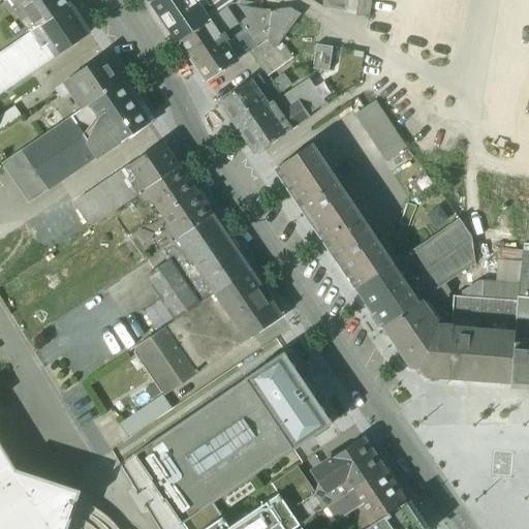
[(66,0),(26,0),(21,4),(22,5),(30,18),(38,29),(71,6),(66,0)]
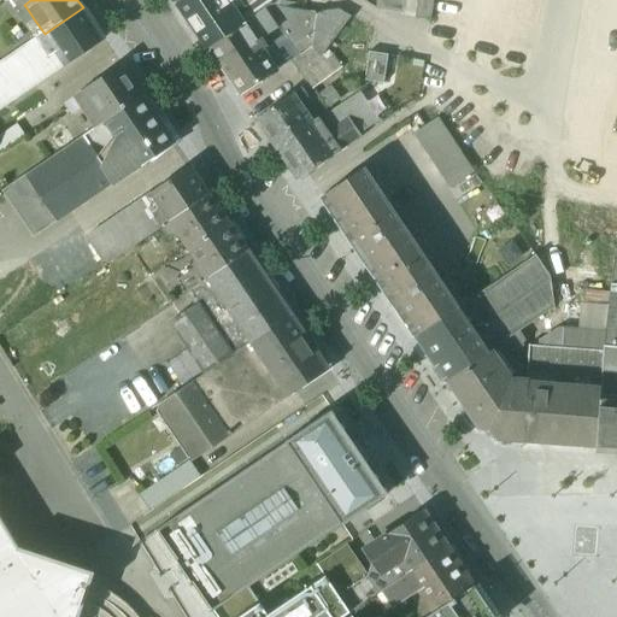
[(229,0),(183,0),(180,3),(210,47),(246,22),(247,21),(239,10),(236,11),(229,0)]
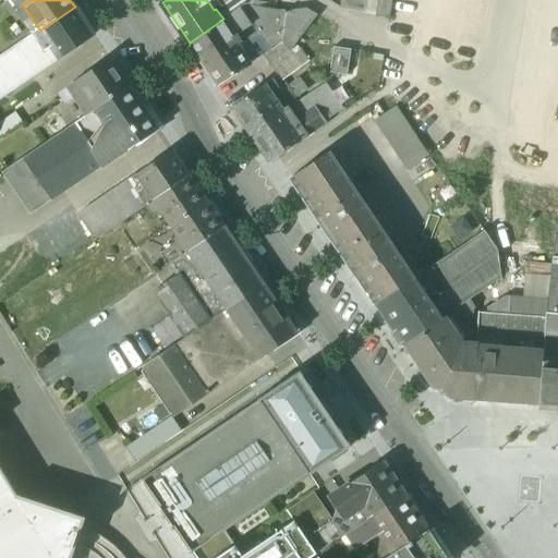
[(251,0),(207,0),(214,10),(216,9),(223,19),(240,7),(246,2),(247,2),(251,0)]
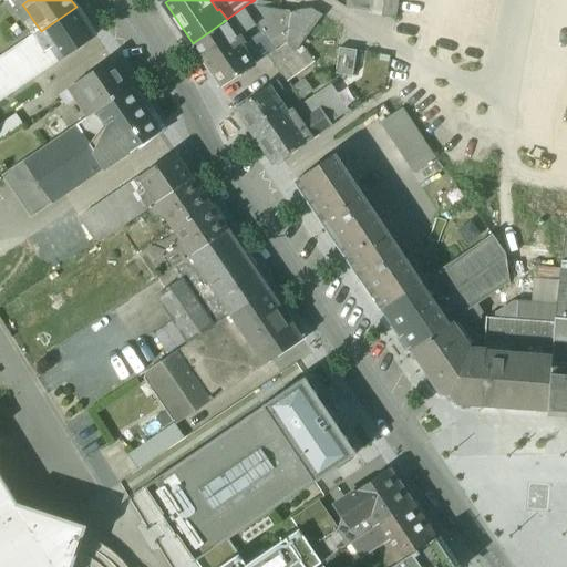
[(372,0),(349,0),(349,8),(371,11),(372,0)]
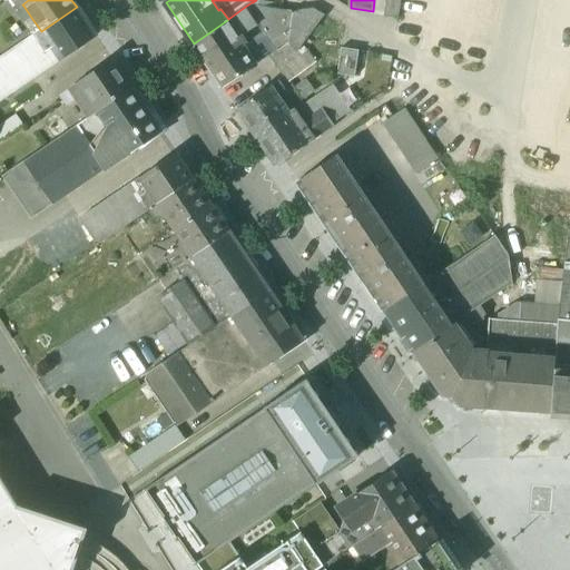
[(402,0),(387,0),(385,15),(401,17),(402,0)]
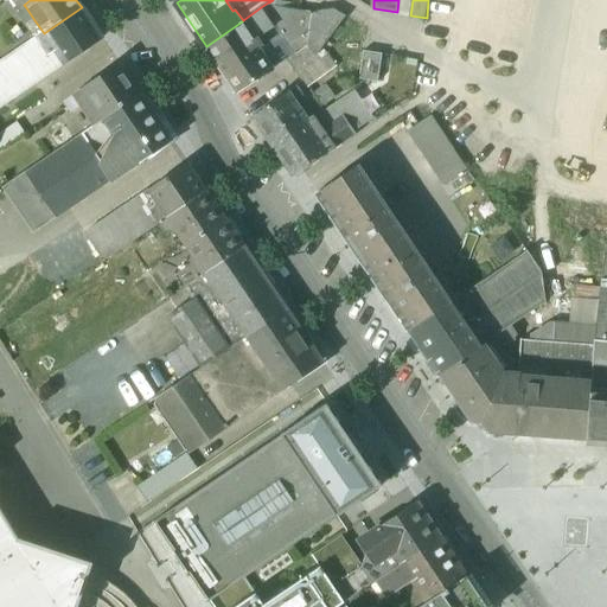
[(269,2),(268,2),(261,7),(274,25),(295,55),(311,45),(314,23),(315,11),(269,2)]
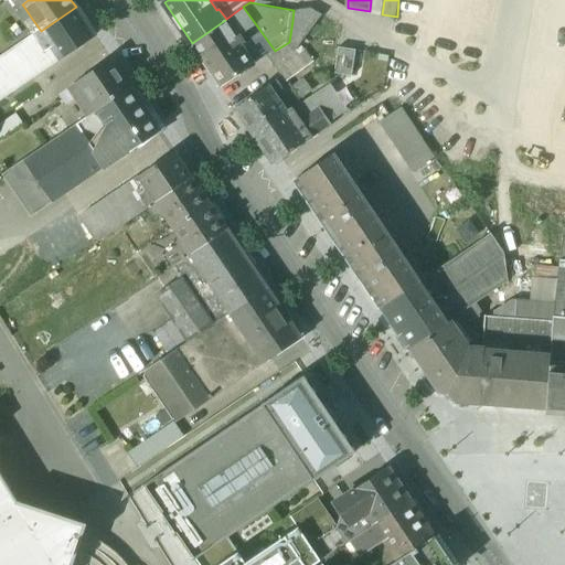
[(23,6),(18,9),(17,7),(12,10),(23,24),(32,19),(23,6)]
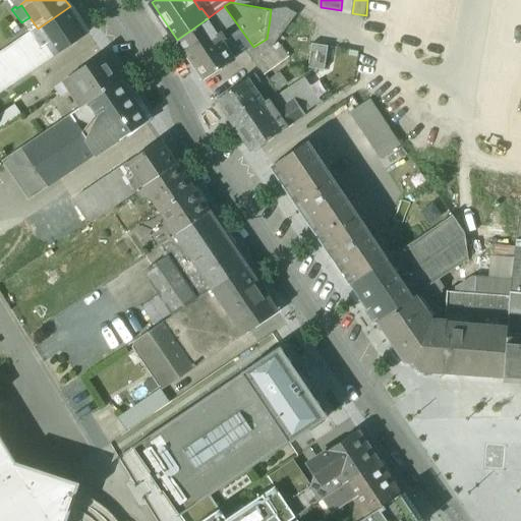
[(70,6),(38,29),(48,43),(56,54),(88,33),(70,6)]
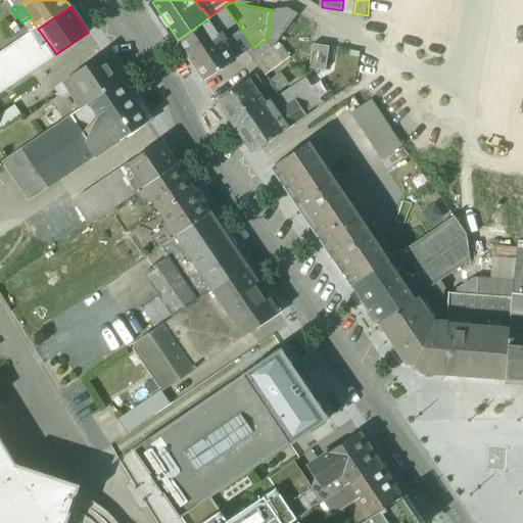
[(209,17),(208,18),(218,33),(221,31),(222,32),(236,21),(225,6),(209,17)]
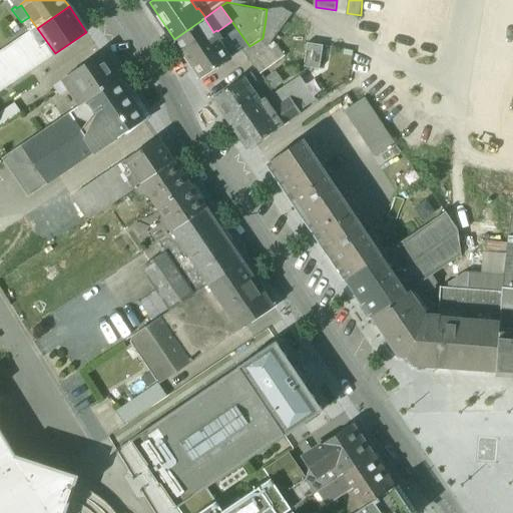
[(285,7),(266,19),(263,38),(269,48),(296,13),(285,7)]
